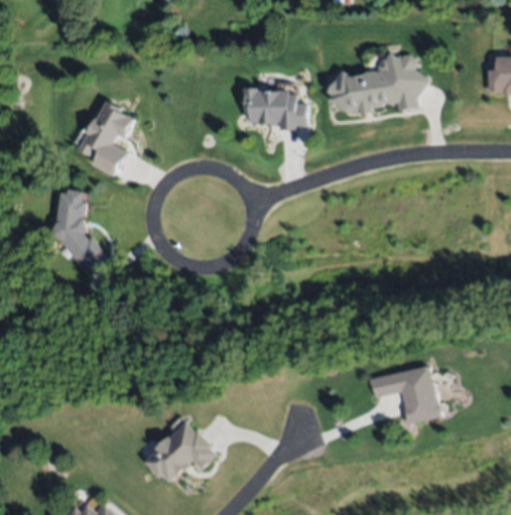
[(389,49),(400,55),(405,51),(414,59),(412,67),(428,77),(414,95),(415,107),(395,109),(393,100),(369,103),(372,106),(360,110),(359,106),(349,109),(329,98),(334,90),(326,89),(342,66),(346,72),(375,67),(389,49)]
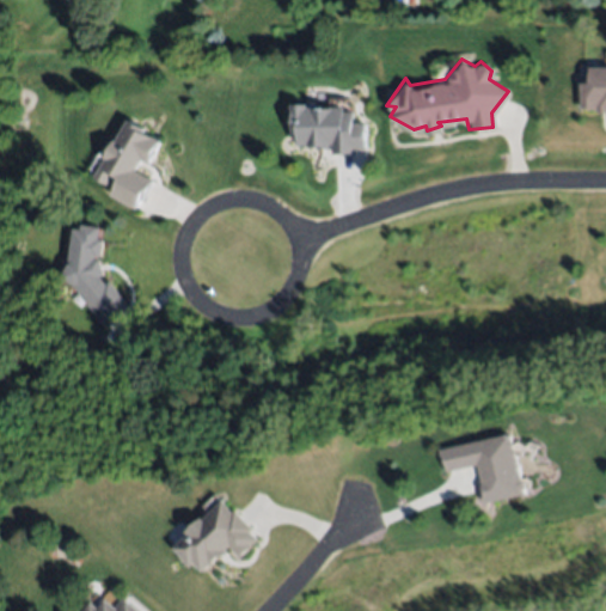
[(605,109),(576,110),(576,79),(586,79),(586,61),(605,61),(605,109)]
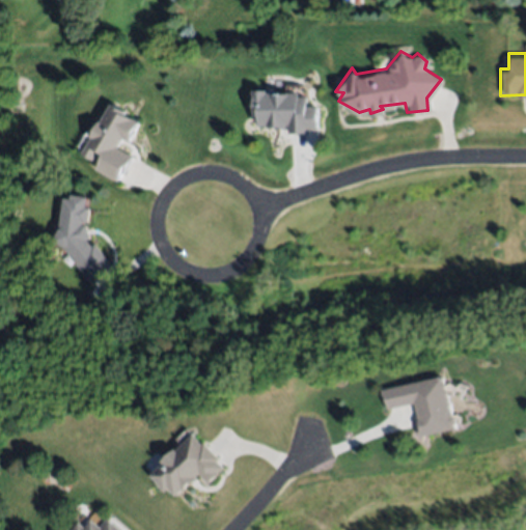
[(312,107),(302,107),(302,94),(263,94),(263,90),(249,90),(250,116),(254,116),(254,130),(313,130),(312,107)]
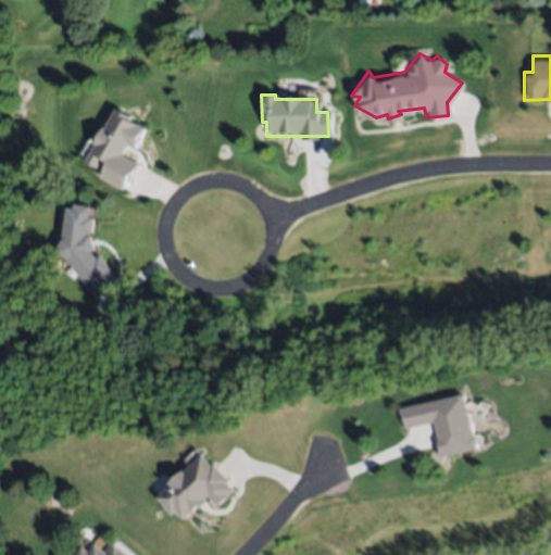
[(84,163),(101,171),(97,178),(123,190),(136,163),(121,155),(125,146),(133,149),(143,126),(109,110),(84,163)]
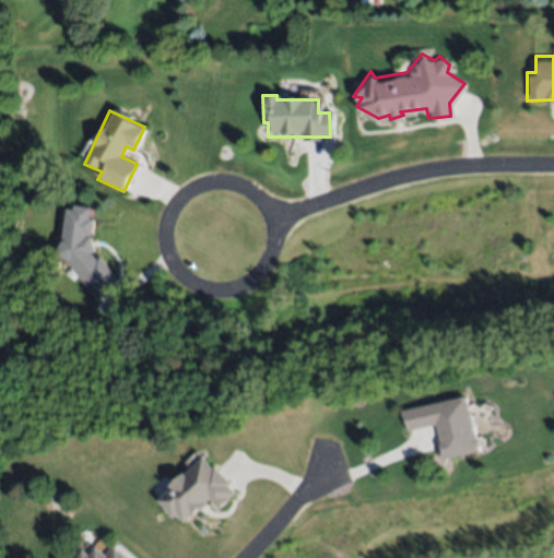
[(93,203),(91,216),(93,216),(90,240),(114,272),(89,289),(60,250),(65,209),(73,209),(74,200),(93,203)]
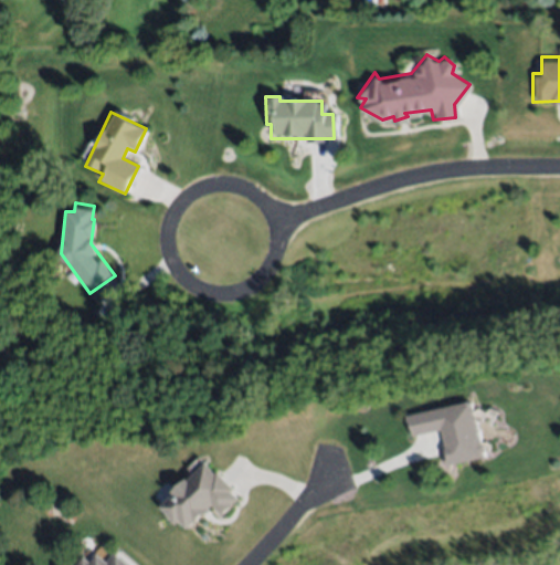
[(481,458),(471,403),(405,414),(410,436),(439,431),(445,464),(481,458)]
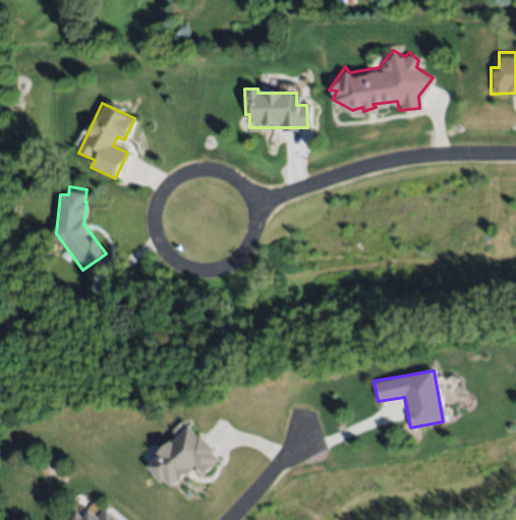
[(189,421),(197,430),(202,428),(215,445),(211,447),(219,454),(201,473),(190,466),(169,483),(147,460),(189,421)]
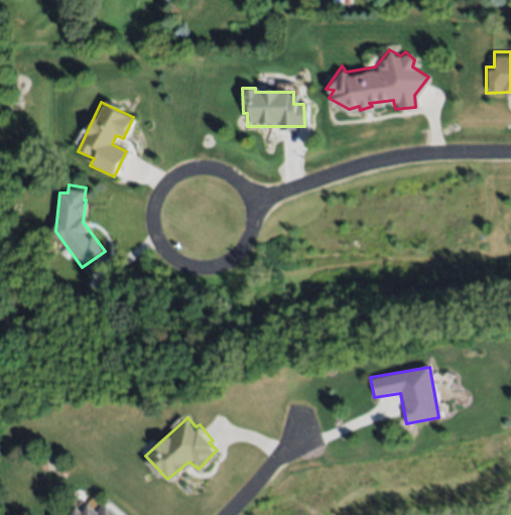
[(99,499),(120,514),(61,514),(72,505),(79,510),(87,502),(92,507),(99,499)]
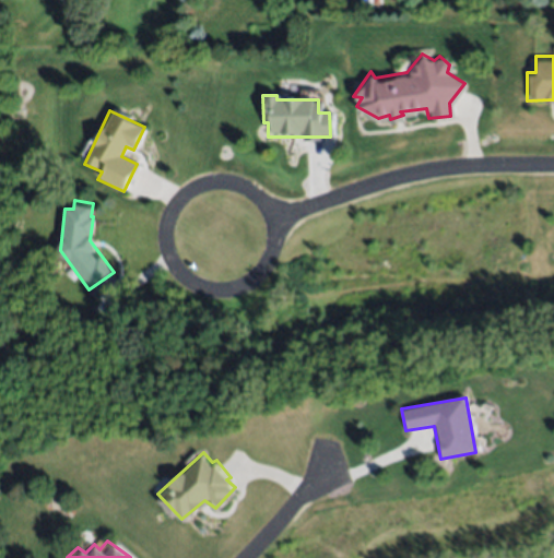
All buildings are outlined.
